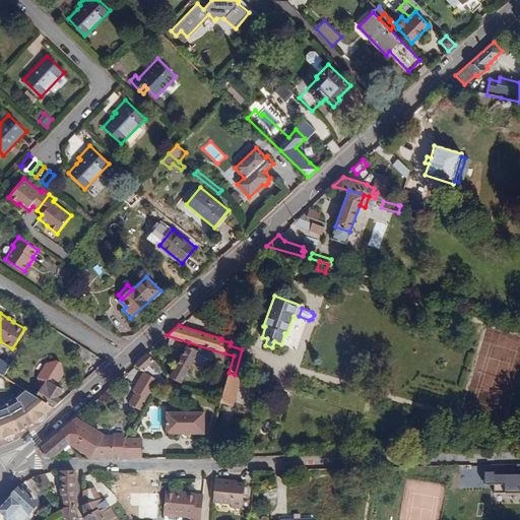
[(224,353),(189,342),(170,377),(181,382),(193,361),(206,369),(211,360),(224,360),(224,353)]
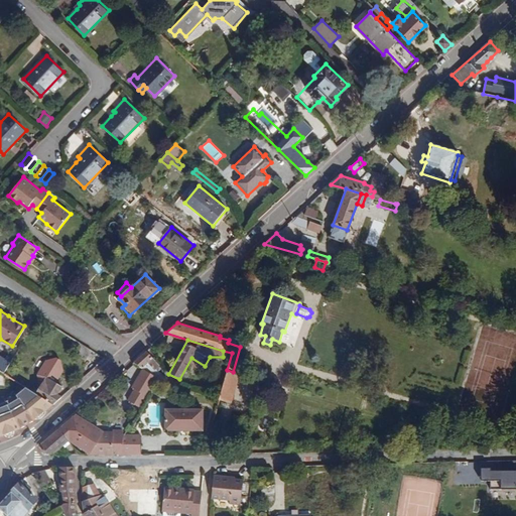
[(86,360),(92,349),(80,342),(74,352),(86,360)]
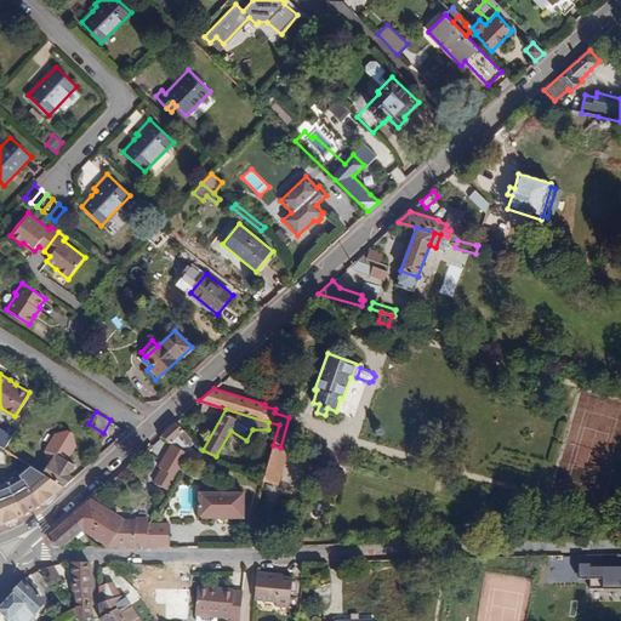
[(176,421),(160,436),(172,443),(189,454),(192,455),(194,450),(189,448),(186,444),(191,439),(176,421)]
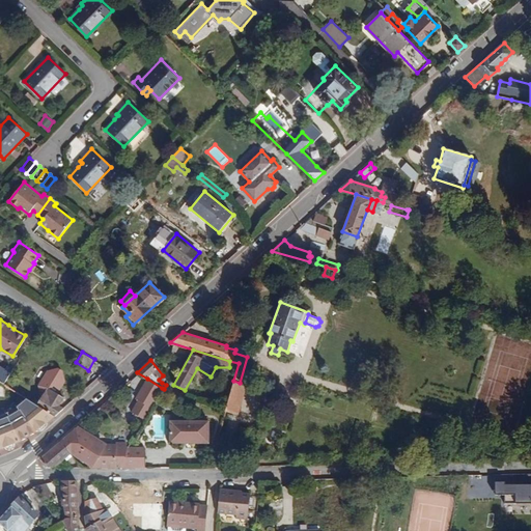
[(37,404),(55,416),(64,408),(61,406),(65,397),(58,394),(65,382),(62,370),(59,368),(49,371),(39,386),(42,397),(37,404)]
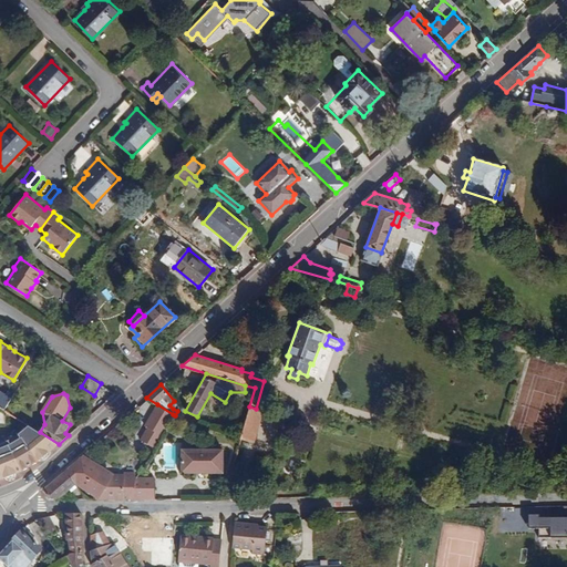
[(173,414),(157,404),(145,425),(148,426),(141,440),(154,447),(173,414)]
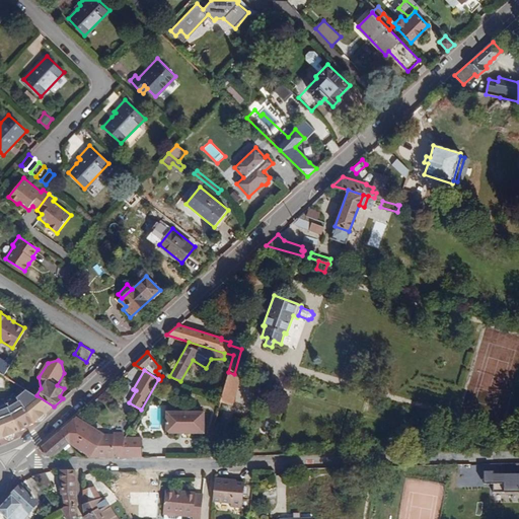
[(222,391),(235,395),(241,376),(234,374),(228,372),(222,391)]
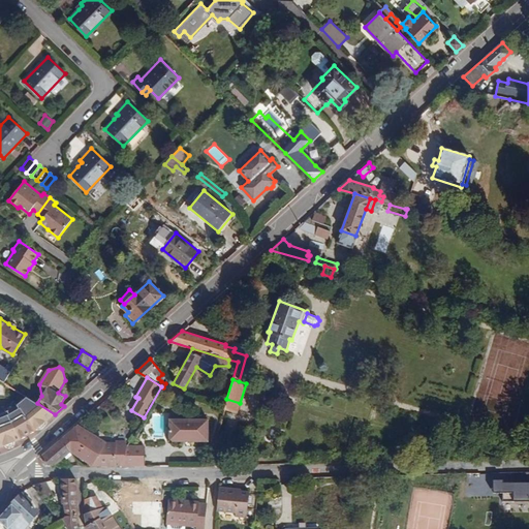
[(172,386),(168,391),(178,396),(180,391),(172,385),(172,386)]
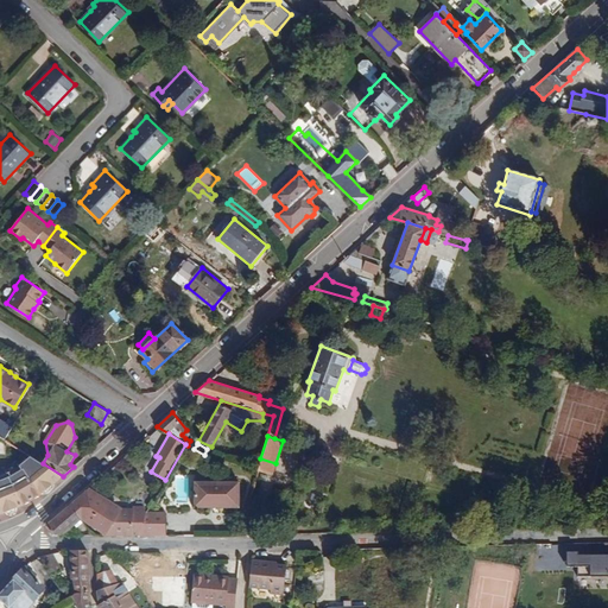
[(21,464),(40,493),(43,492),(55,483),(63,476),(43,463),(32,456),(21,464)]
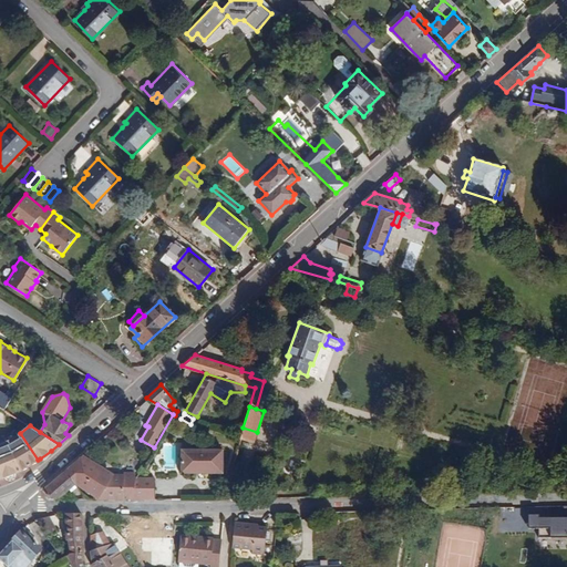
[(243,428),(240,437),(254,442),(257,432),(243,428)]
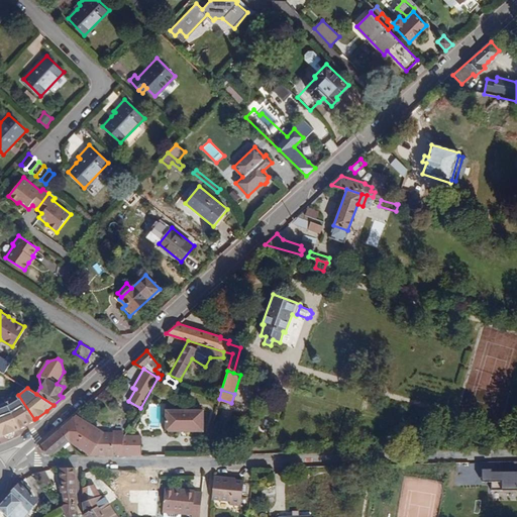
[(20,427),(34,419),(18,395),(6,401),(20,427)]
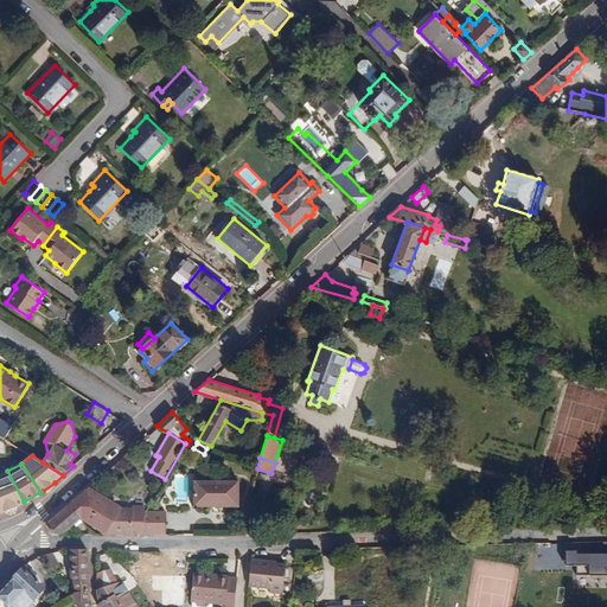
[(0,474),(0,506),(1,511),(7,509),(18,504),(24,502),(7,471),(0,474)]
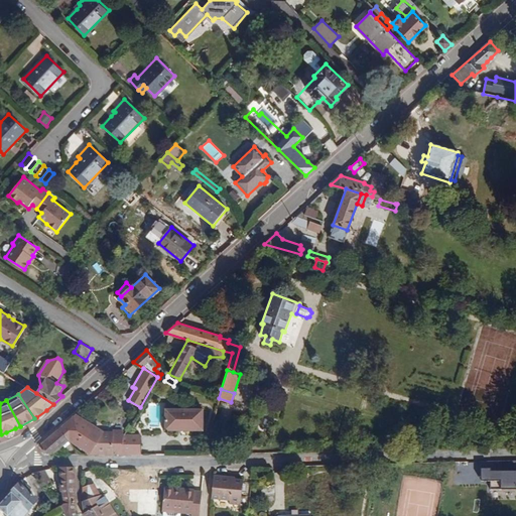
[(164,428),(203,428),(203,407),(164,406),(164,428)]
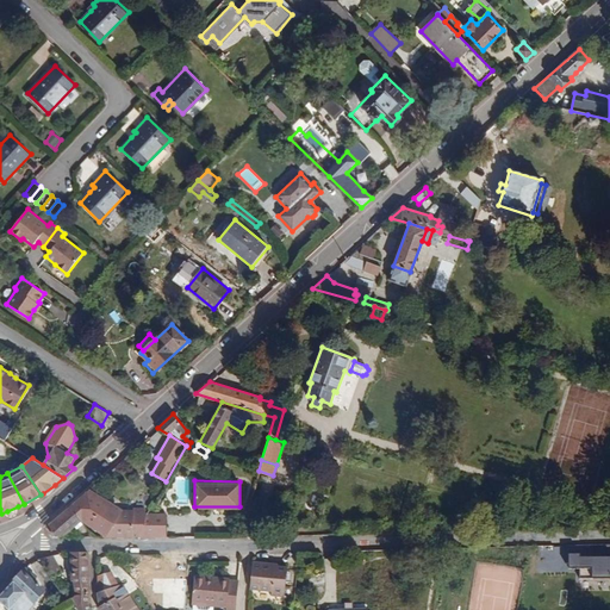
[(69,506),(81,520),(83,522),(106,536),(138,536),(147,512),(132,512),(134,510),(122,510),(120,512),(86,491),(69,506)]
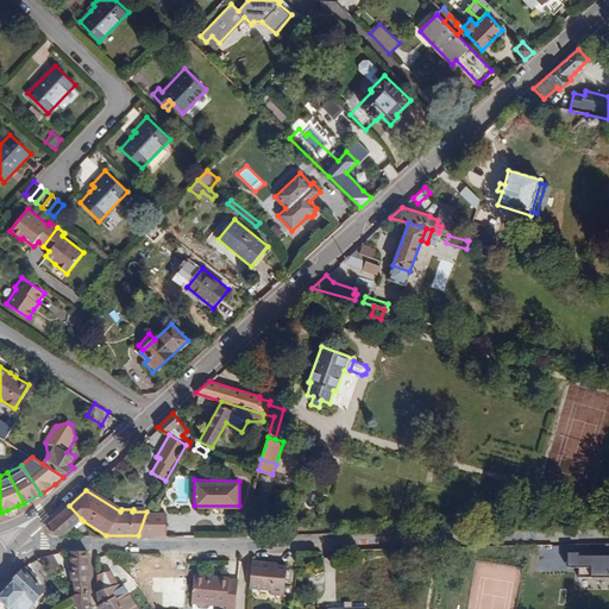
[(75,525),(81,519),(69,506),(48,525),(54,534),(63,535),(75,525)]
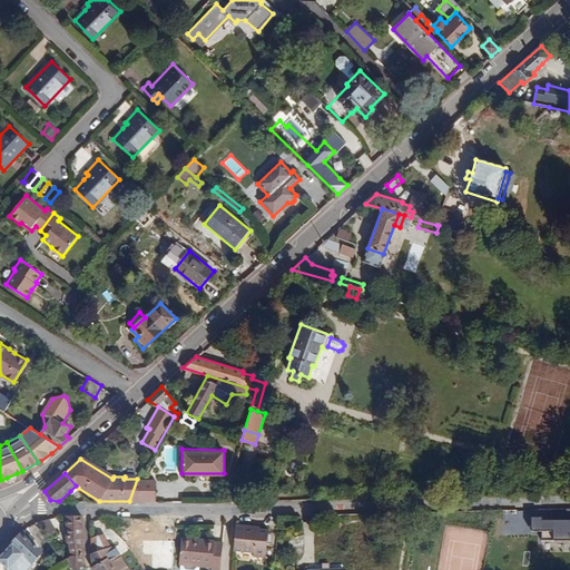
[(137,479),(129,501),(145,501),(154,479),(138,479),(137,479)]
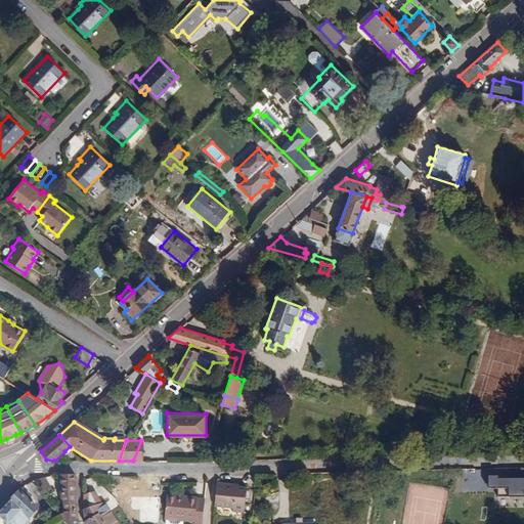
[(67,523),(78,523),(77,519),(76,476),(61,475),(62,499),(64,499),(67,512),(62,515),(66,520),(67,523)]
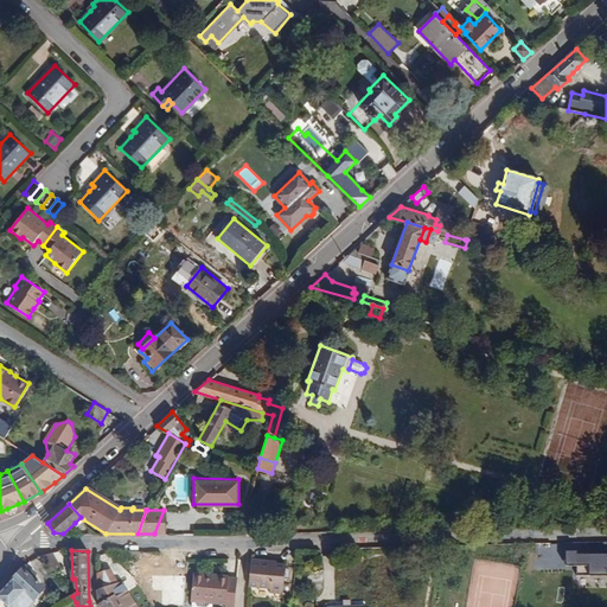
[(574,575),(606,575),(606,577),(606,576),(606,551),(575,554),(575,550),(563,551),(563,566),(574,566),(574,575)]
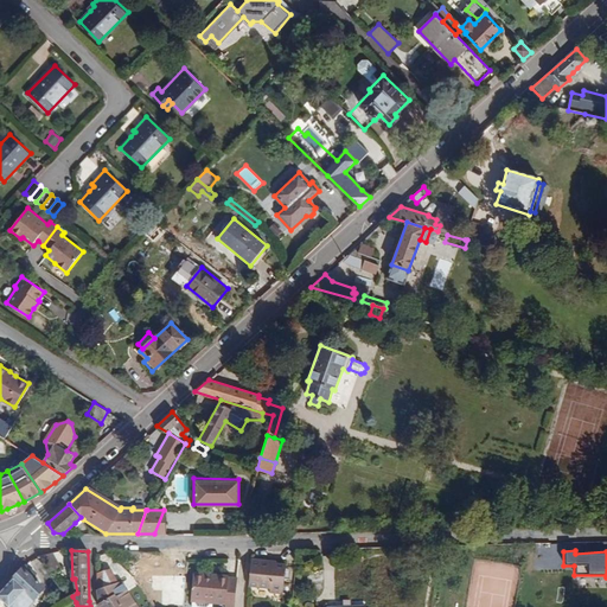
[(61,568),(52,554),(39,556),(58,580),(63,575),(59,570),(61,568)]
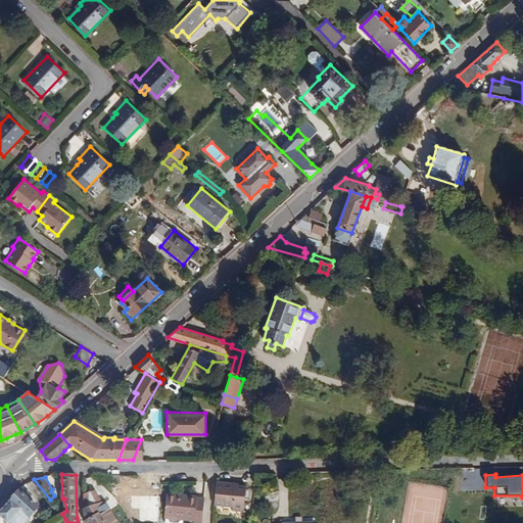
[(233,484),(217,481),(215,506),(233,509),(232,512),(244,513),(247,487),(232,486),(233,484)]
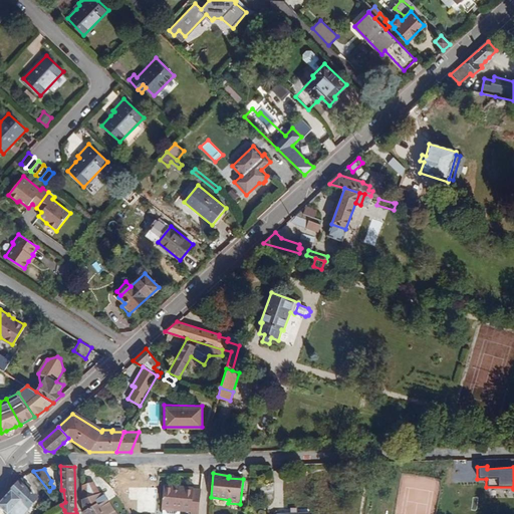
[(21,481),(19,483),(28,491),(30,489),(21,481)]
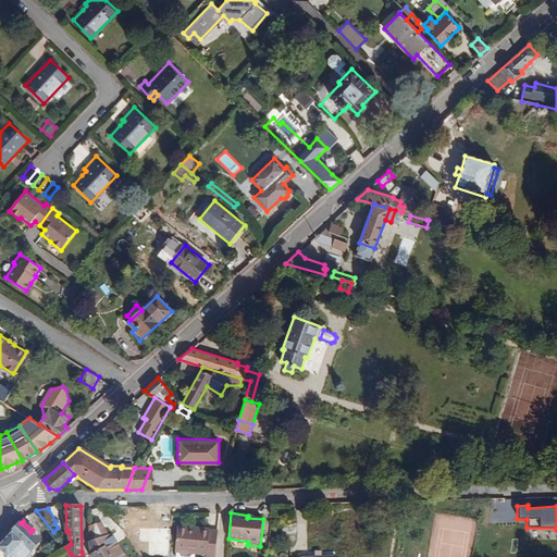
[(89,525),(90,541),(100,539),(108,535),(101,522),(89,525)]
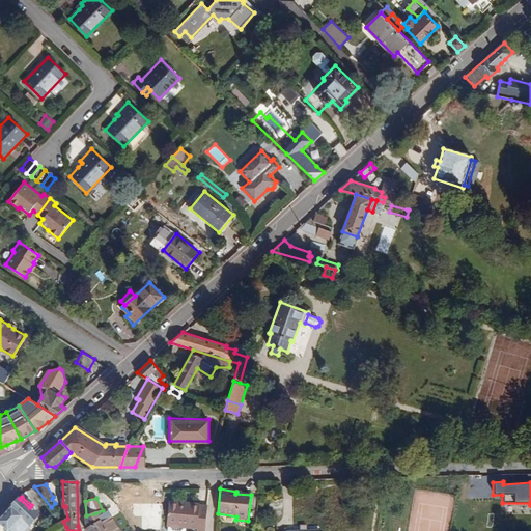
[(20,499),(0,520),(0,524),(6,530),(7,530),(10,529),(12,530),(25,530),(30,527),(29,525),(38,515),(29,507),(20,499)]
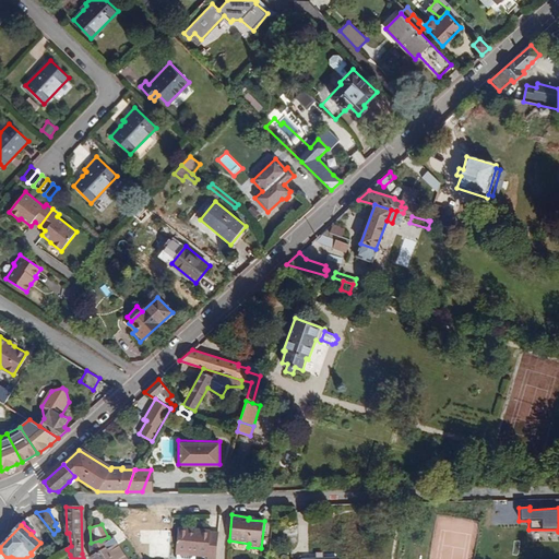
[(216,558),(218,533),(210,533),(210,531),(179,528),(176,554),(177,554),(195,556),(207,557),(206,558),(216,558)]
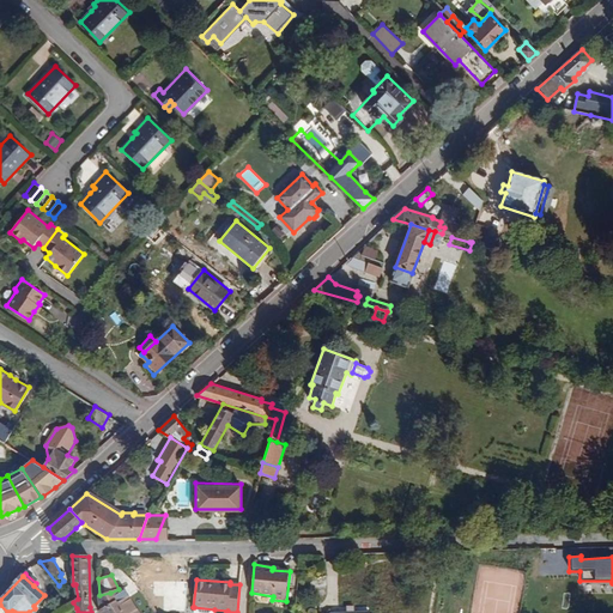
[(138,612),(122,588),(119,589),(110,593),(113,602),(119,612),(138,612)]
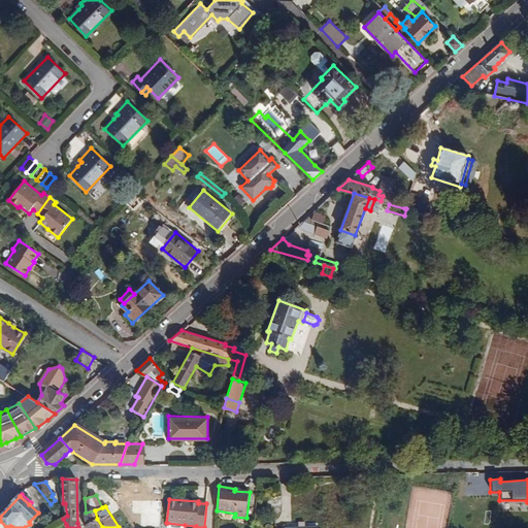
[(87,526),(87,527),(102,527),(97,519),(95,510),(86,513),(87,526)]
